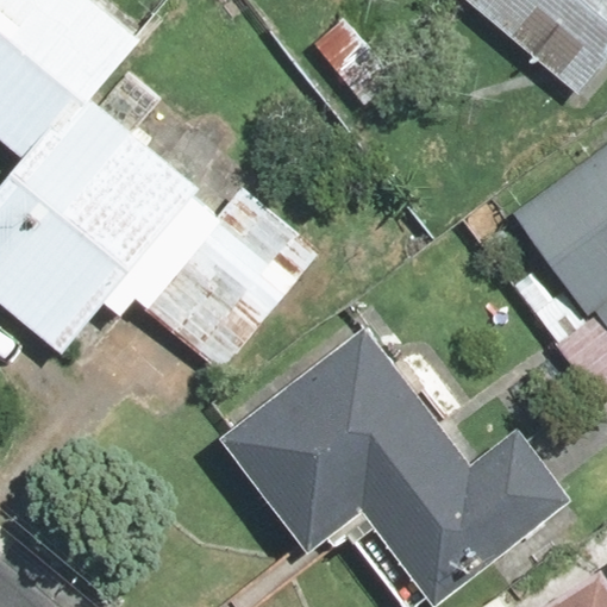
[(0,0),(0,145),(19,162),(0,183),(0,308),(55,356),(102,301),(123,319),(137,302),(218,373),(323,254),(243,183),(224,205),(94,92),(149,30),(114,0),(0,0)]
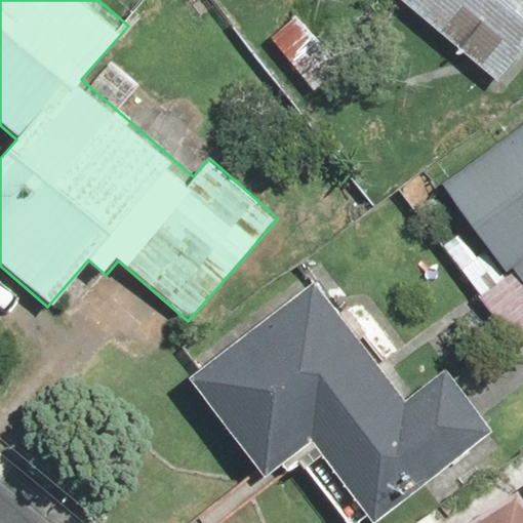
[(404,0),(494,74),(522,39),(522,0),(404,0)]
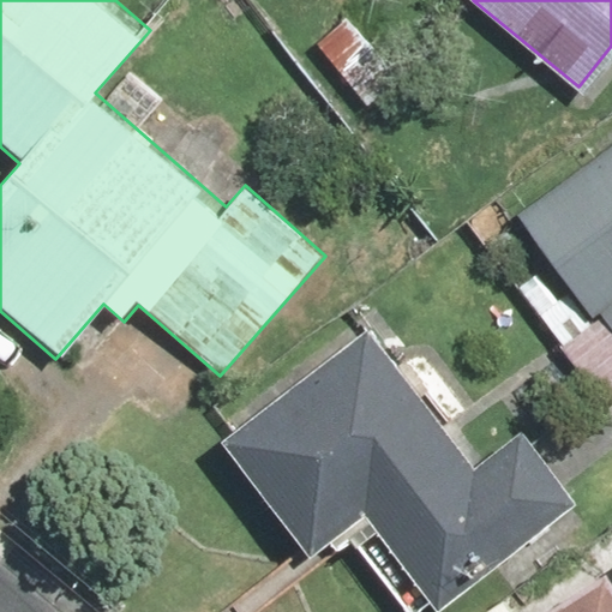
[(366,30),(331,58),(369,106),(405,78),(366,30)]
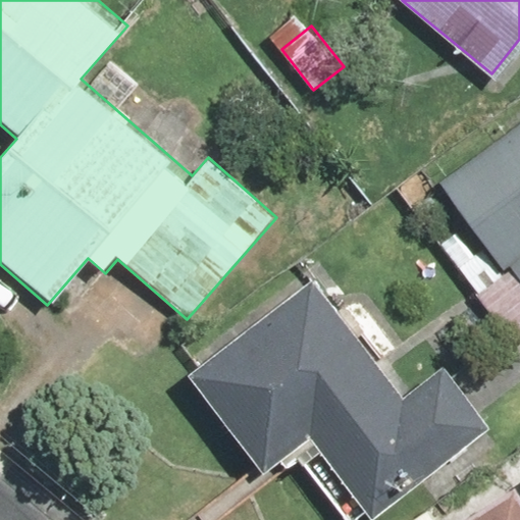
[(519,122),(438,183),(488,251),(458,273),(473,295),(512,266),(519,275),(519,122)]
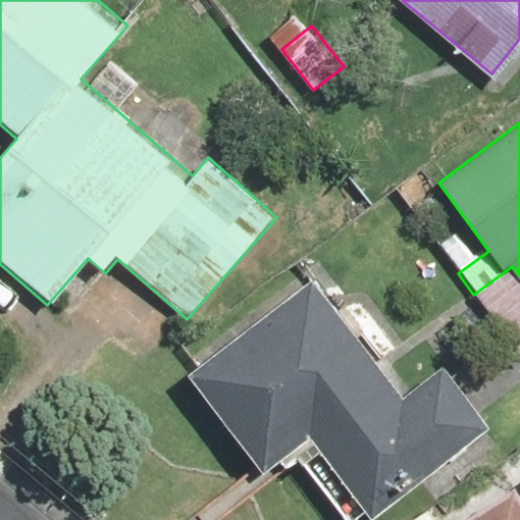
[(400,402),(306,282),(187,376),(266,478),(311,444),(370,519),(371,519),(489,427),(444,368),(400,402)]
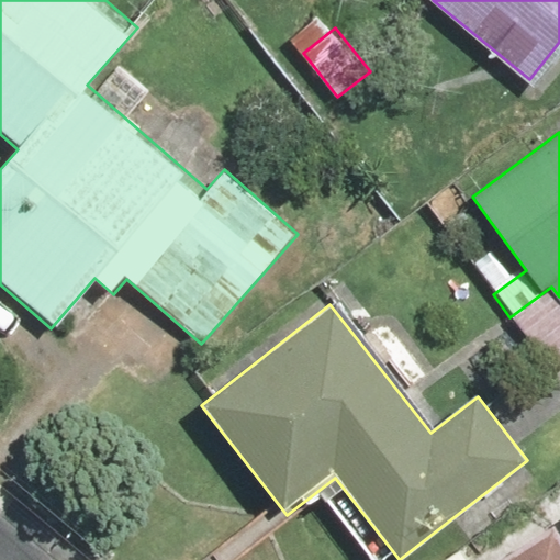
[(559,541),(551,528),(499,559),(559,559),(559,541)]
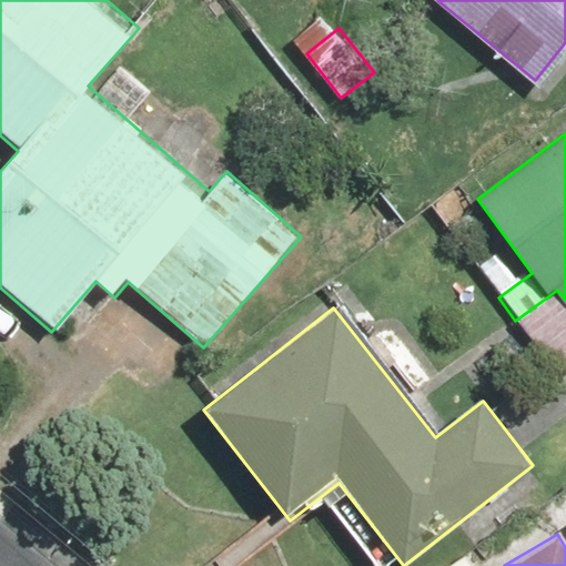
All buildings are outlined.
